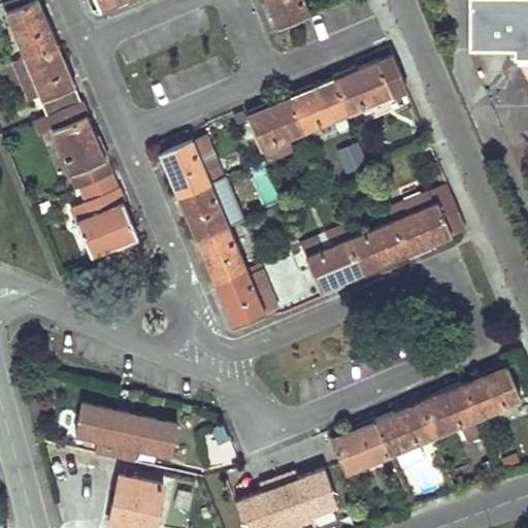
[(33,0),(6,11),(25,56),(53,44),(43,22),(46,20),(37,0),(33,0)]
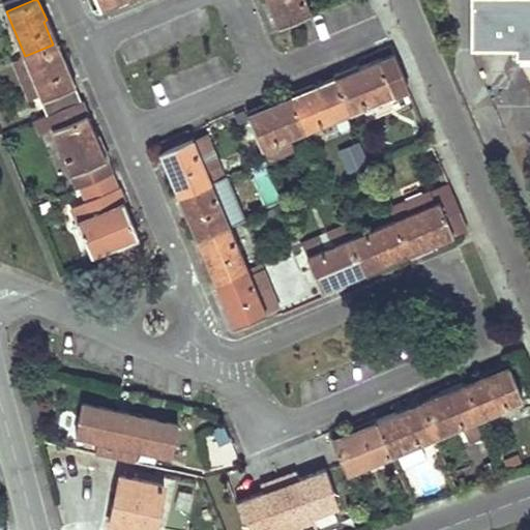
[(89,0),(93,10),(117,0),(123,0),(123,1),(125,0),(89,0)]
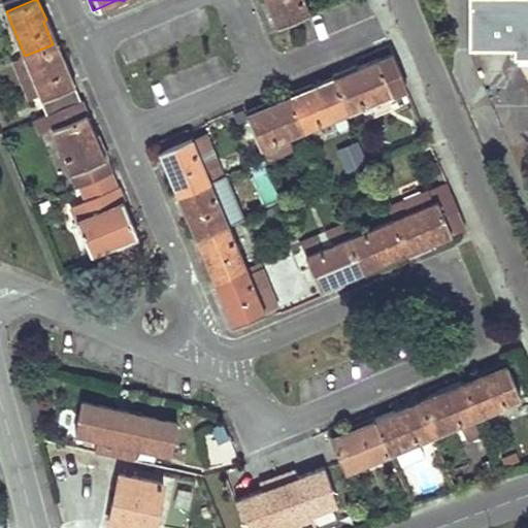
[(303,0),(265,0),(267,4),(271,3),(281,25),(308,12),(303,0)]
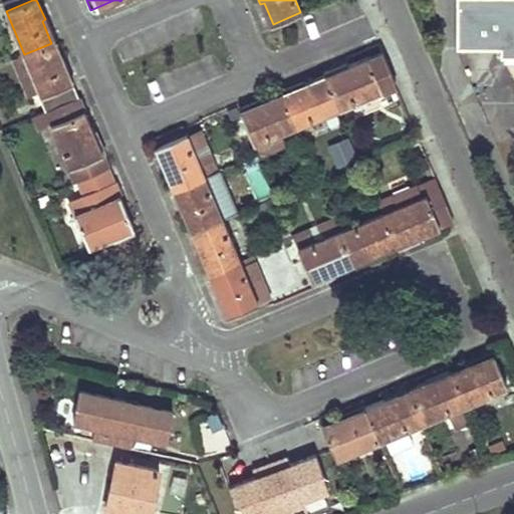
[(513,0),(458,0),(457,40),(500,41),(500,49),(513,48),(513,0)]
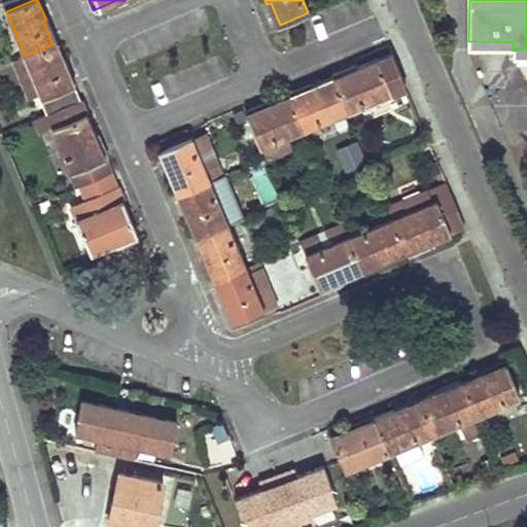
[(47,114),(80,100),(75,88),(72,89),(62,65),(65,63),(57,42),(53,44),(25,56),(41,96),(43,101),(41,102),(47,114)]
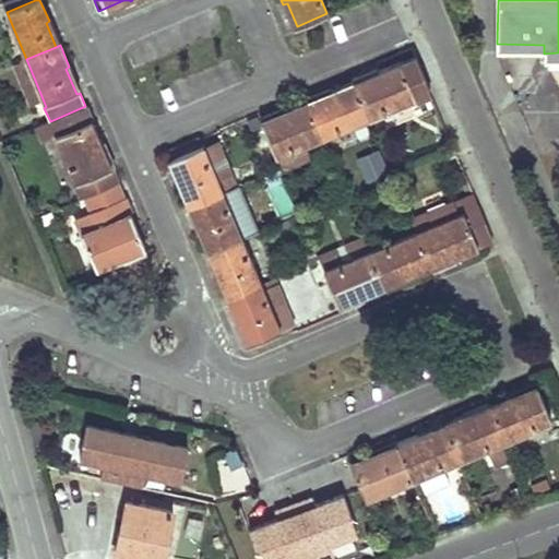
[(354,84),(368,119),(430,93),(415,58),(397,64),(396,62),(376,72),(377,74),(354,84)]
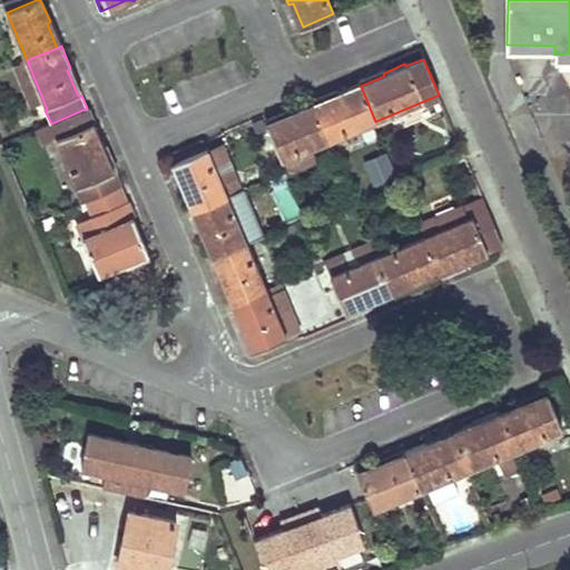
[(16,65),(33,108),(45,104),(27,60),(16,65)]
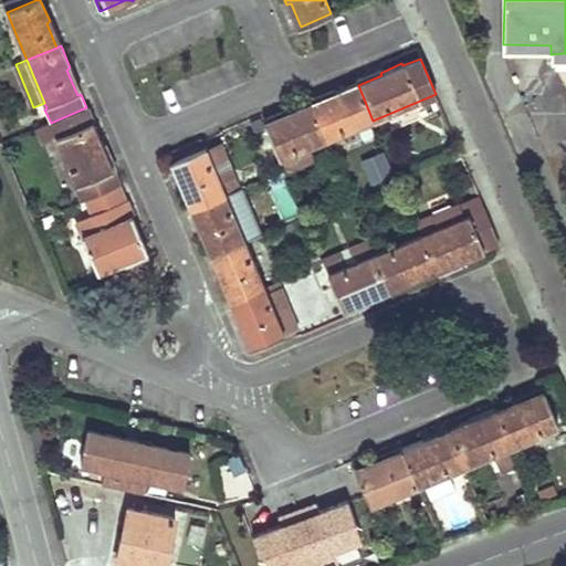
[(312,105),(326,140),(373,121),(358,85),(357,83),(335,92),(336,95),(312,105)]
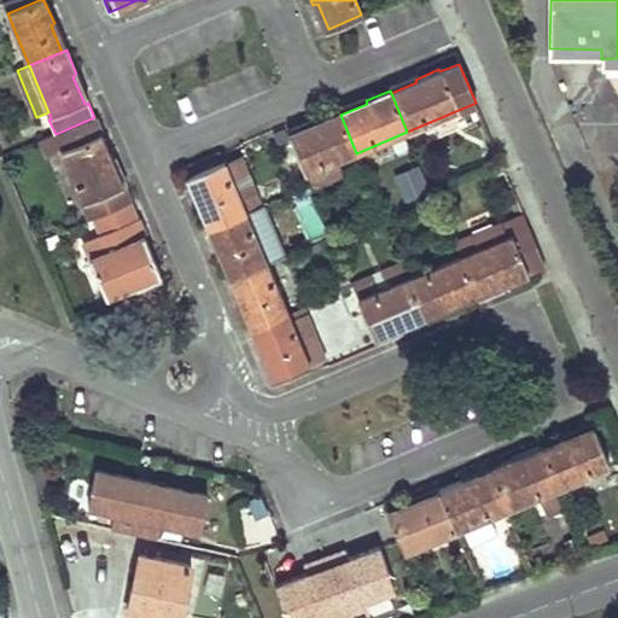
[(305,175),(356,153),(340,115),(339,111),(314,123),(315,126),(290,136),(305,175)]
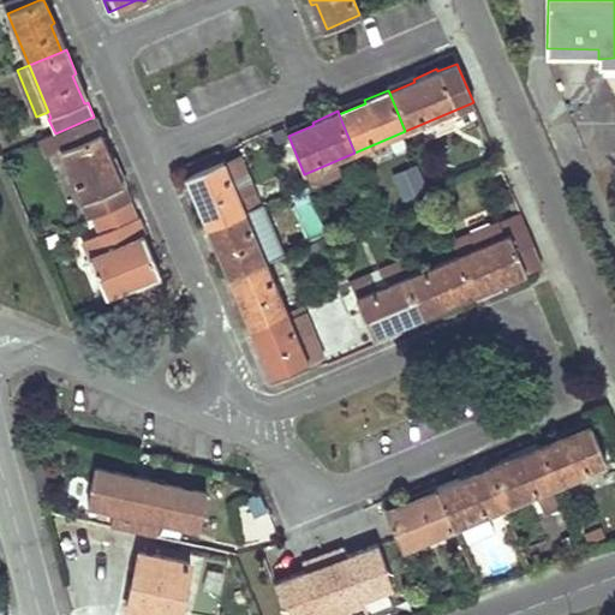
[(94,117),(55,133),(41,141),(47,159),(63,151),(84,203),(119,189),(107,160),(112,159),(94,117)]
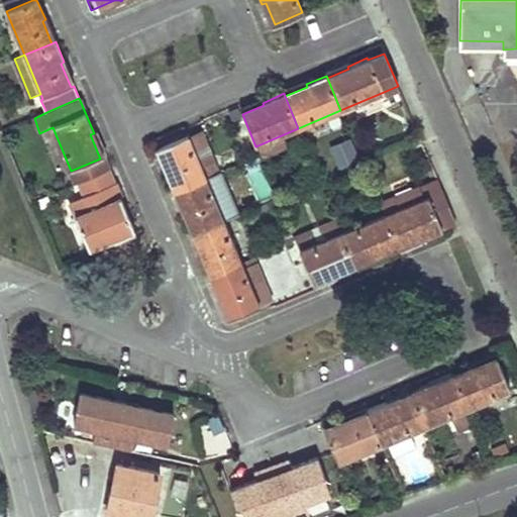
[(203,129),(187,136),(199,166),(215,160),(203,129)]
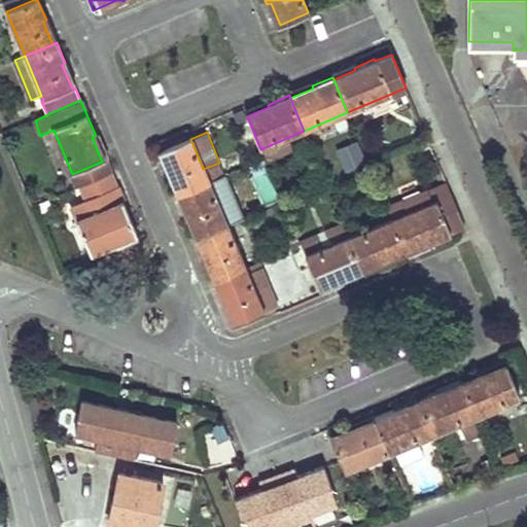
[(180,196),(209,183),(225,177),(219,163),(203,169),(190,139),(188,133),(159,145),(172,176),(168,177),(176,198),(180,196)]
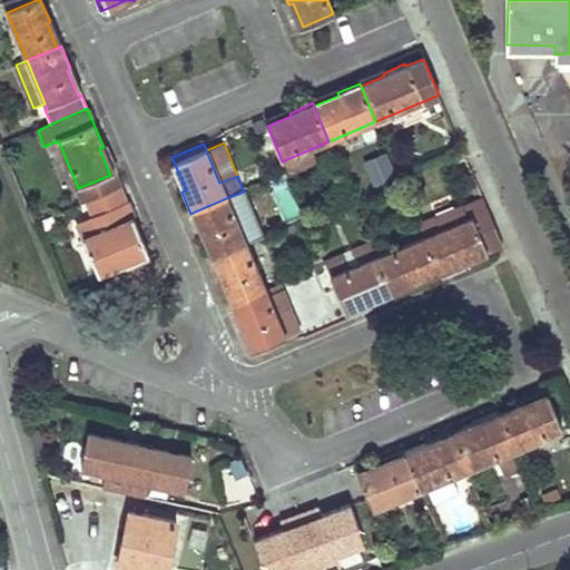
[(386,154),(364,163),(375,189),(397,180),(386,154)]
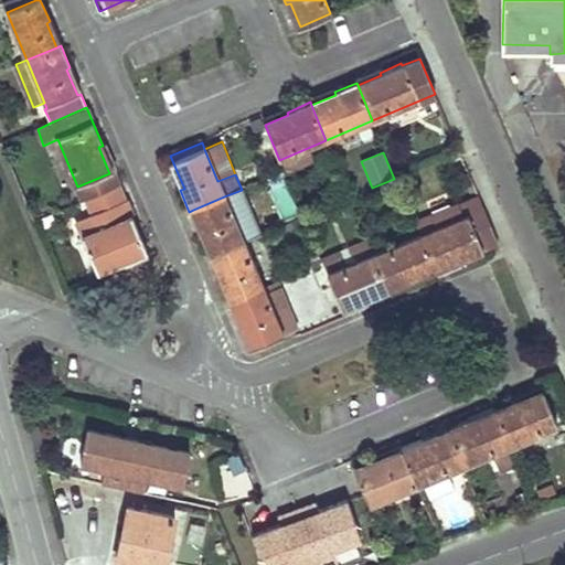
[(109,173),(77,187),(82,198),(117,183),(113,172),(109,173)]
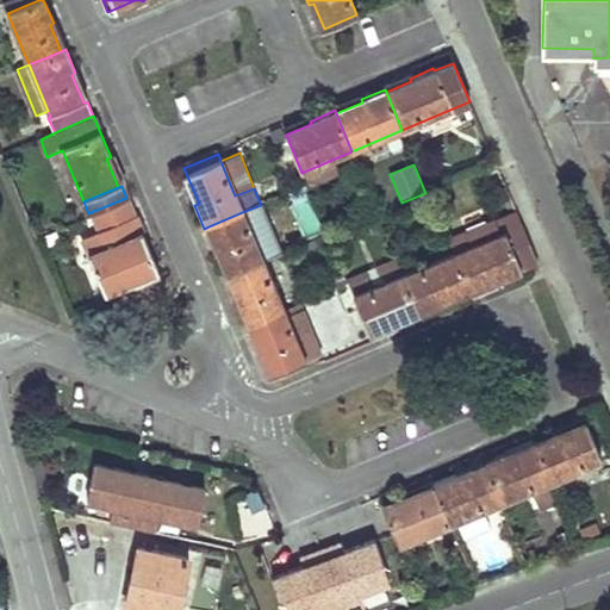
[(130,207),(107,218),(111,228),(135,218),(130,207)]
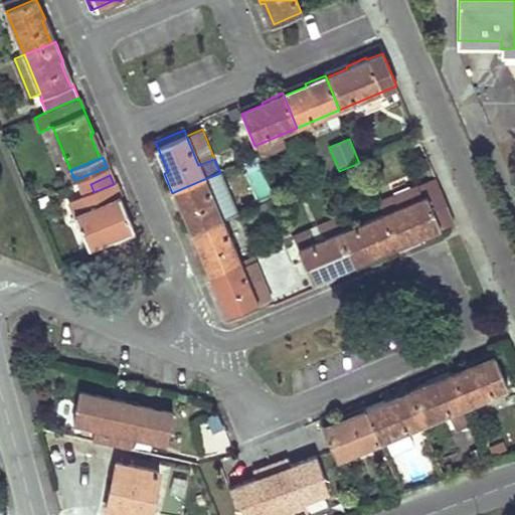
[(193,233),(221,221),(204,179),(176,191),(185,212),(181,213),(190,234),(193,233)]
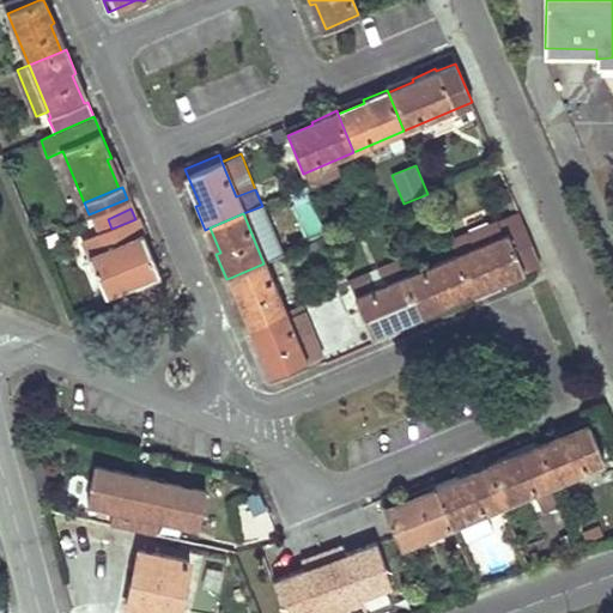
[(496,238),(525,226),(520,213),(490,226),(496,238)]
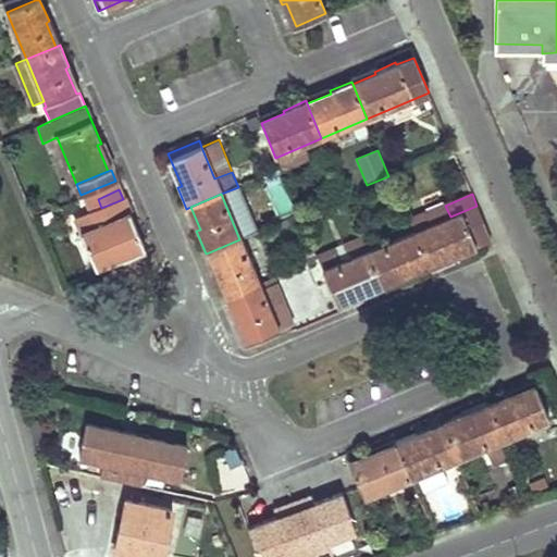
[(123,199),(101,208),(87,214),(93,229),(81,233),(96,271),(145,250),(124,199),(123,199)]
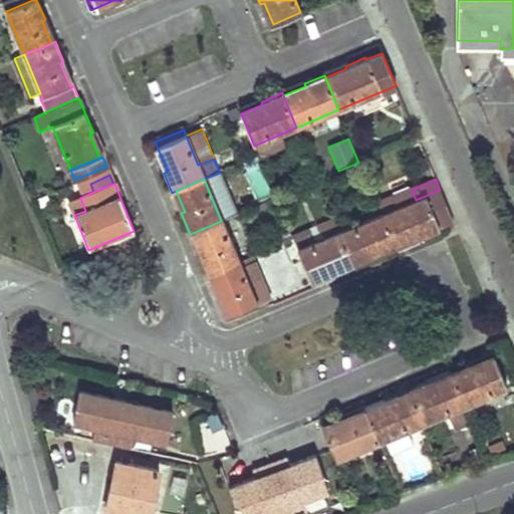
[(438,228),(454,221),(440,190),(416,200),(411,190),(390,198),(395,209),(382,214),(396,244),(417,235),(419,238),(439,229),(438,228)]
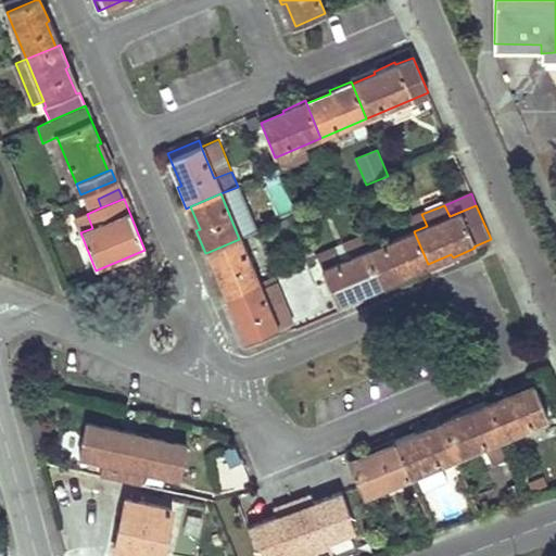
[(427,226),(421,214),(408,219),(414,231),(427,226)]
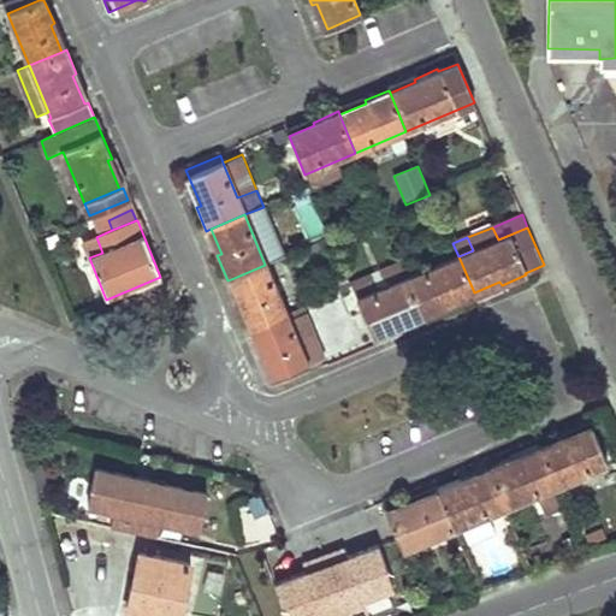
[(474,292),(458,256),(409,278),(424,314),(449,303),(450,307),(475,296),(474,292)]
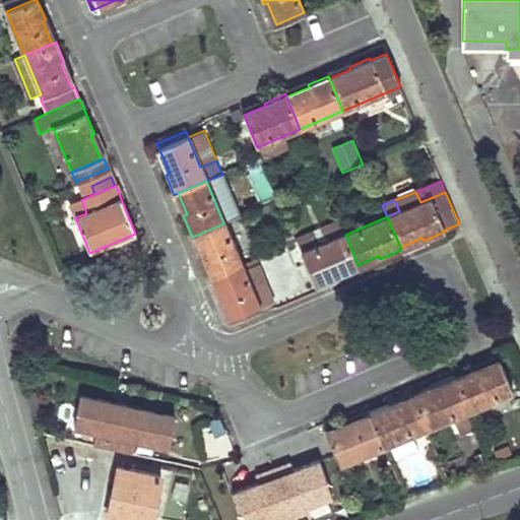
[(339,221),(296,240),(302,253),(345,235),(339,221)]
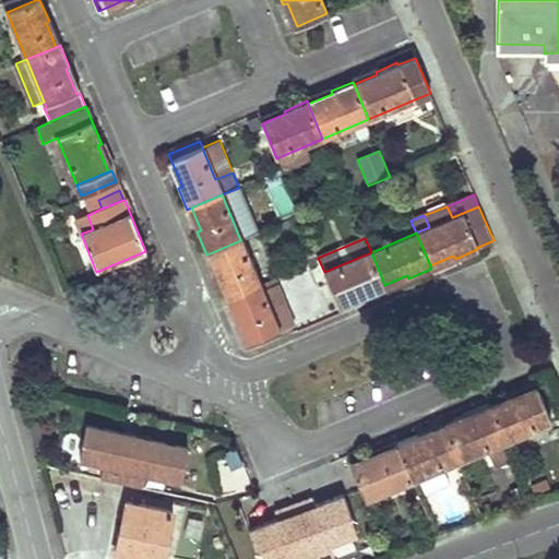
[(260,287),(240,240),(210,253),(219,278),(216,280),(226,301),(229,299),(260,287)]
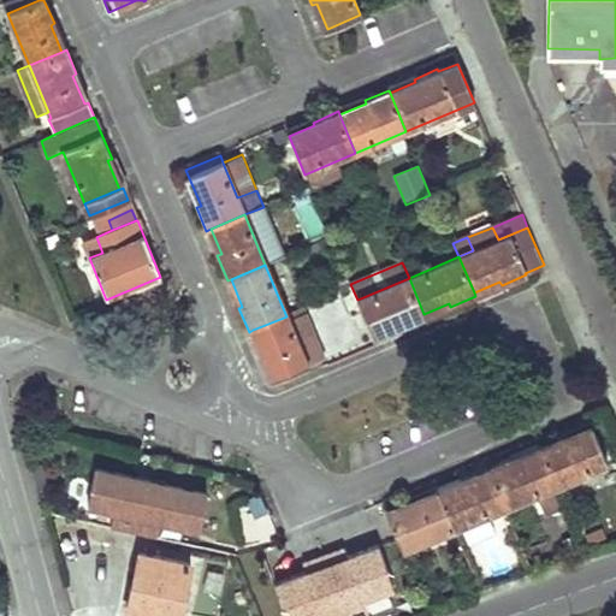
[(425,317),(424,314),(409,278),(357,300),(372,335),(398,324),(400,327),(425,317)]
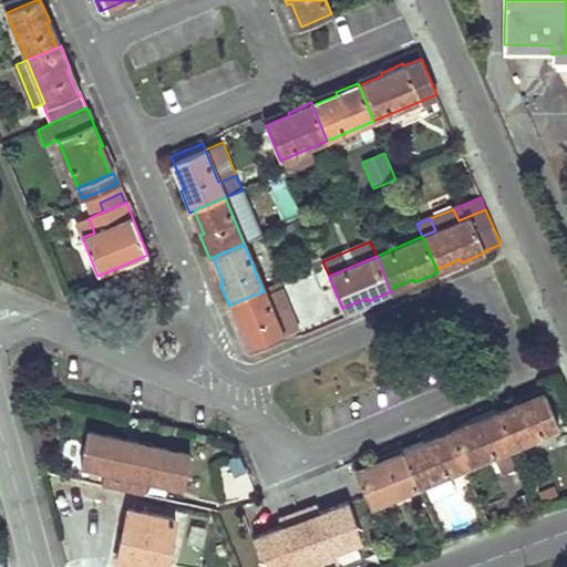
[(264,291),(281,336),(297,329),(278,285),(264,291)]
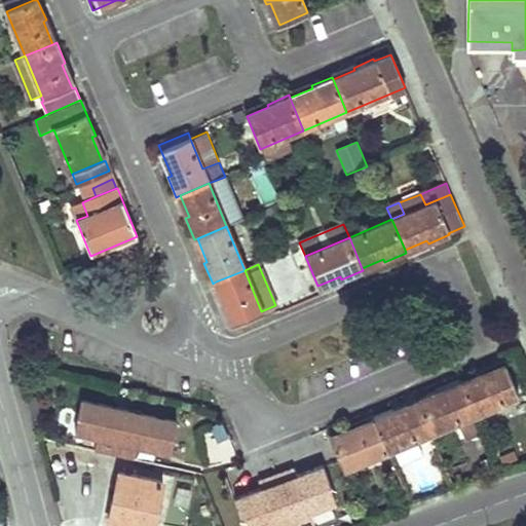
[(261,311),(245,270),(216,282),(225,304),(222,305),(230,326),(262,313),(261,311)]
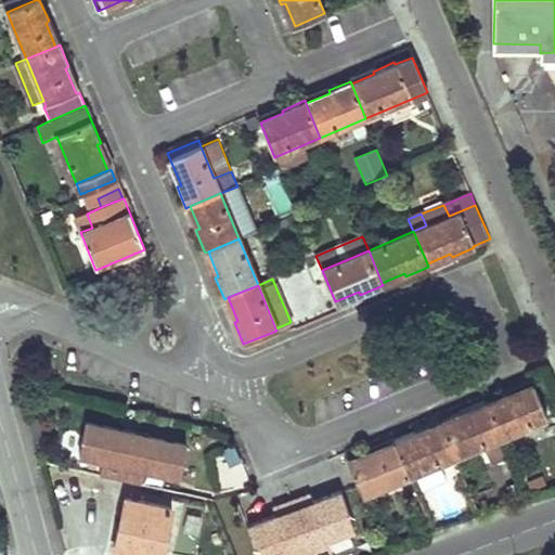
[(486,401),(488,405),(501,438),(545,420),(532,386),(507,396),(506,394),(486,401)]
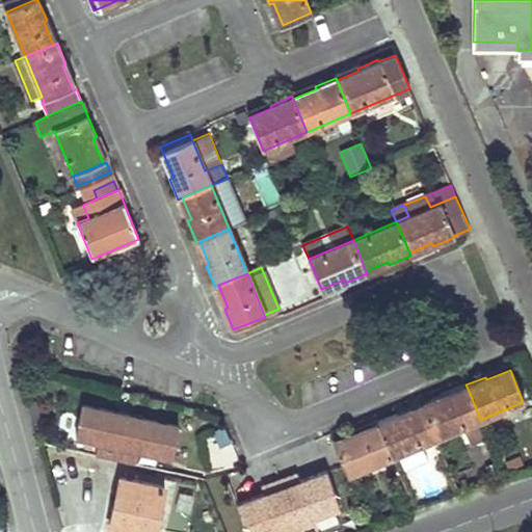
[(423,403),(425,406),(437,437),(480,420),(468,389),(446,397),(444,395),(423,403)]
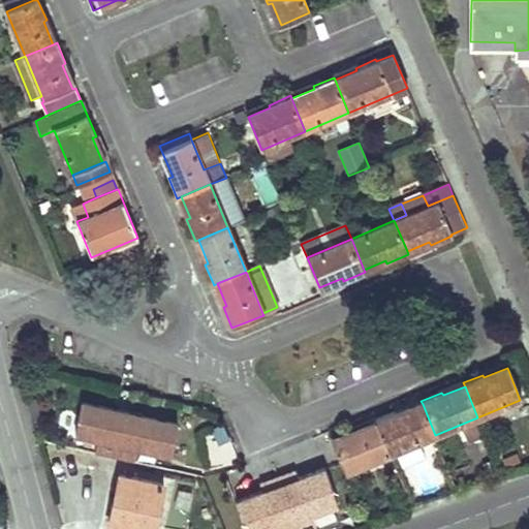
[(178,425),(84,404),(76,434),(98,438),(95,454),(135,463),(138,448),(172,456),(178,425)]
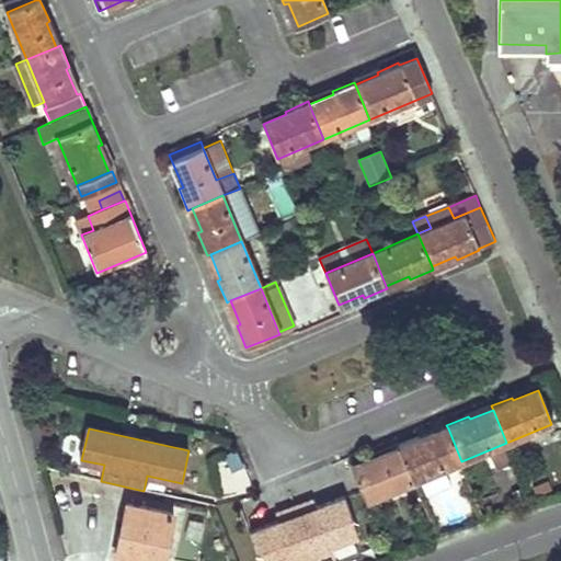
[(461,461),(448,428),(423,438),(422,435),(399,445),(400,448),(414,482),(430,476),(446,469),(461,461)]
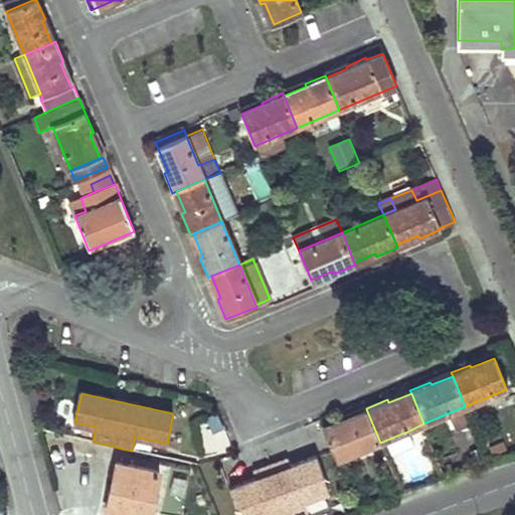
[(380,443),(367,411),(345,421),(343,418),(324,426),(337,461),(380,443)]
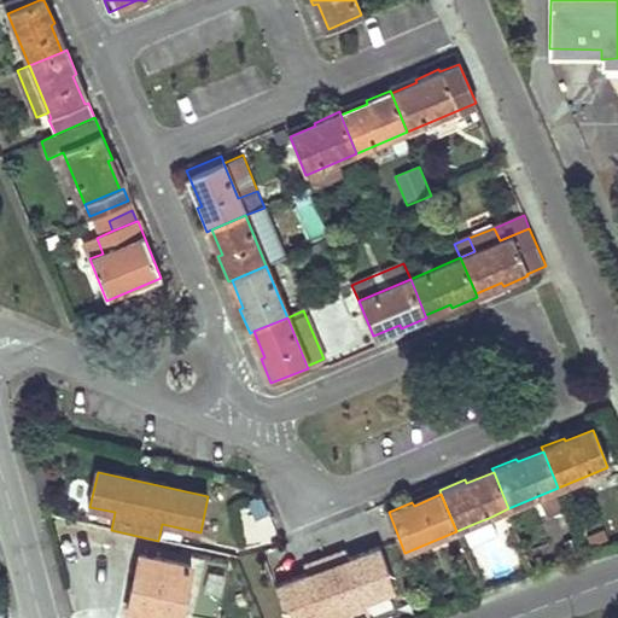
[(582,557),(579,548),(576,541),(567,544),(572,560),(582,557)]
